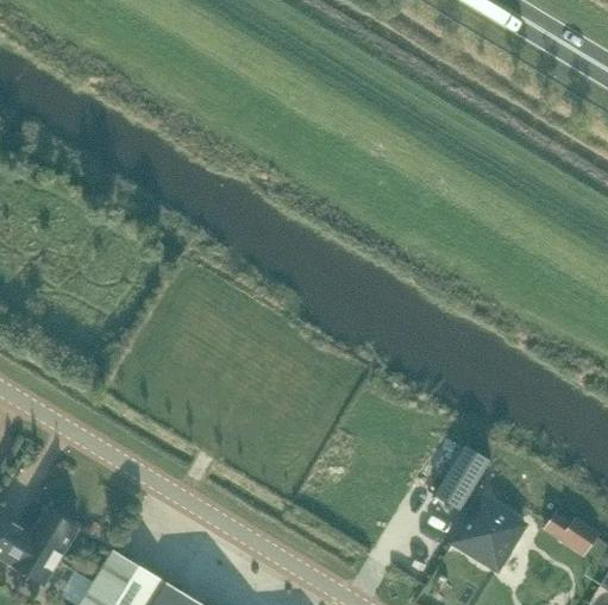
[(464,442),(433,492),(458,508),(489,459),(464,442)]
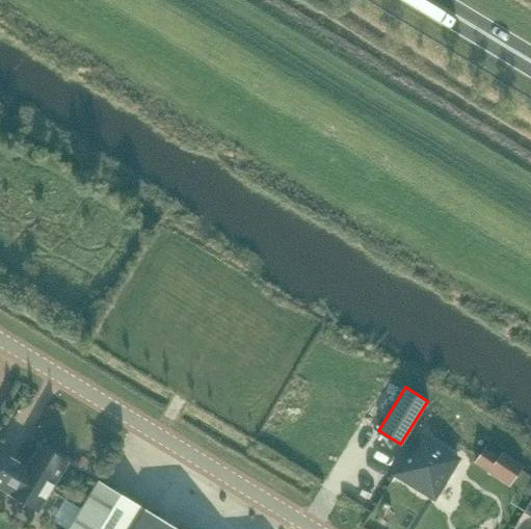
[(433,496),(457,457),(419,433),(395,473),(433,496)]
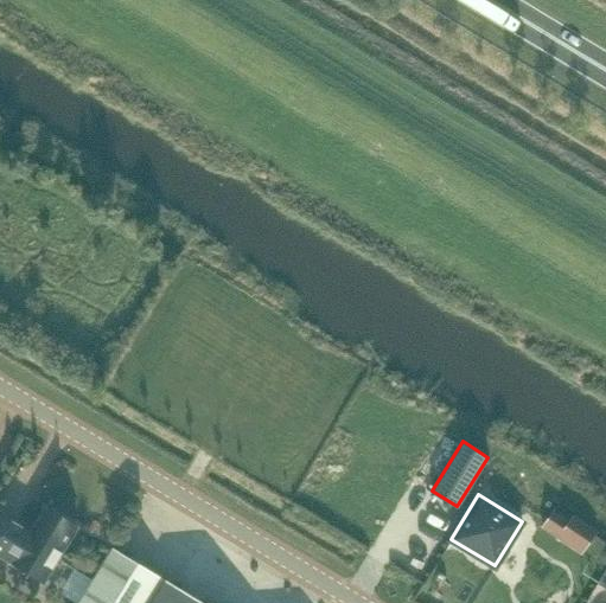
[(78,527),(48,508),(32,533),(0,514),(0,556),(44,584),(78,527)]
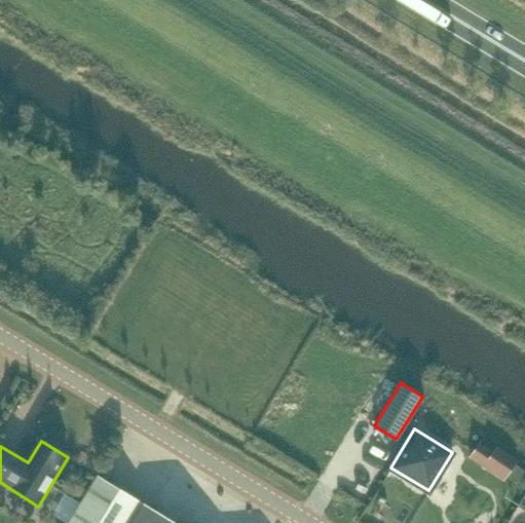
[(487,454),(475,445),(467,456),(505,482),(520,459),(495,442),(487,454)]
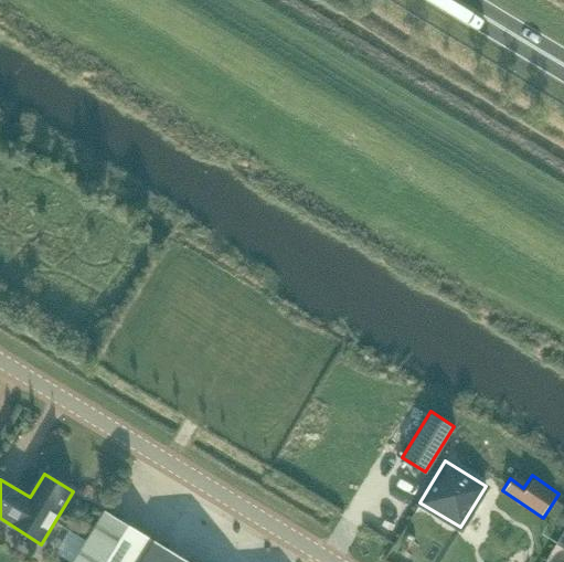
[(190,561),(105,511),(88,539),(75,561),(74,561),(190,561)]
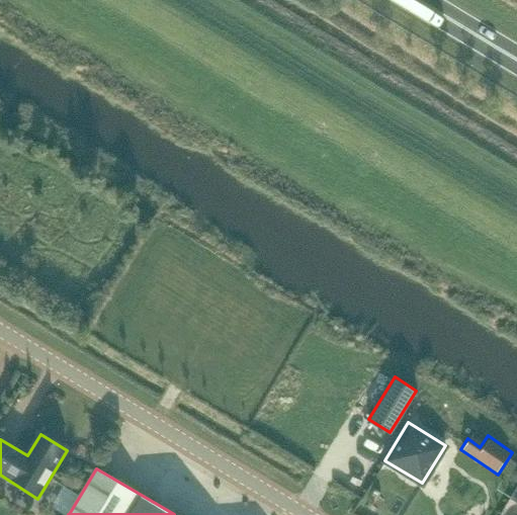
[(64,484),(52,505),(69,514),(81,494),(64,484)]
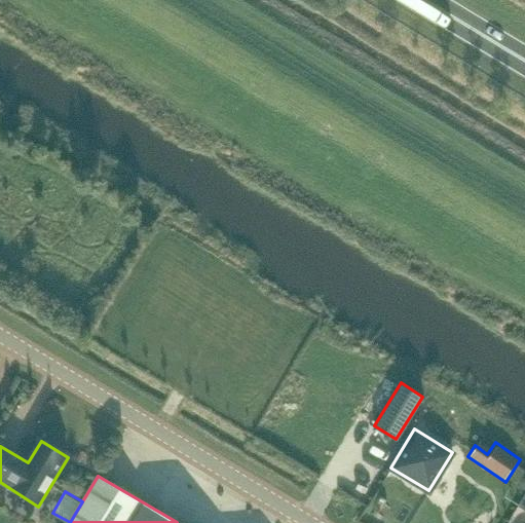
All buildings are outlined.
